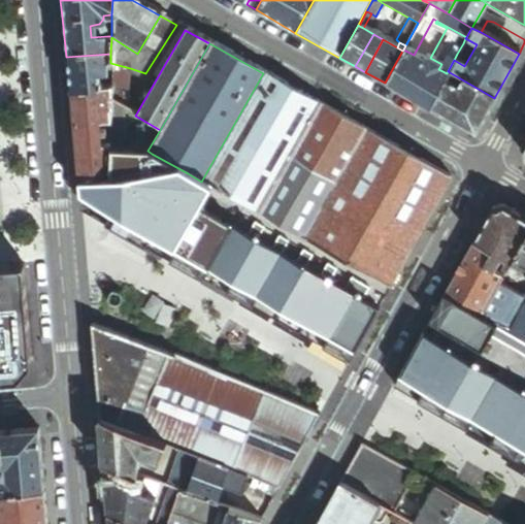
[(463,43),(457,54),(463,58),(468,47),(463,43)]
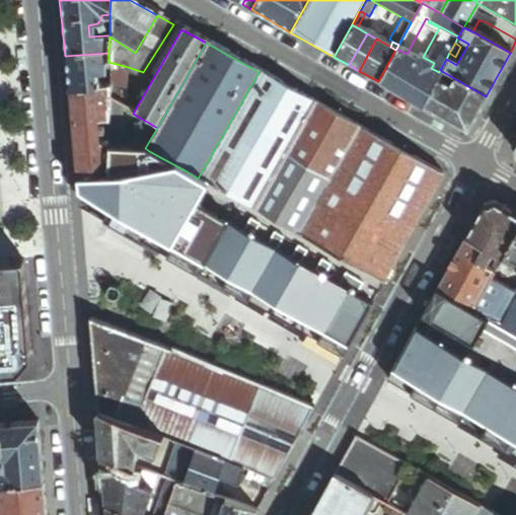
[(396,49),(395,50),(378,81),(421,104),(435,79),(436,76),(439,72),(431,68),(434,63),(423,57),(420,55),(417,60),(407,54),(396,49)]
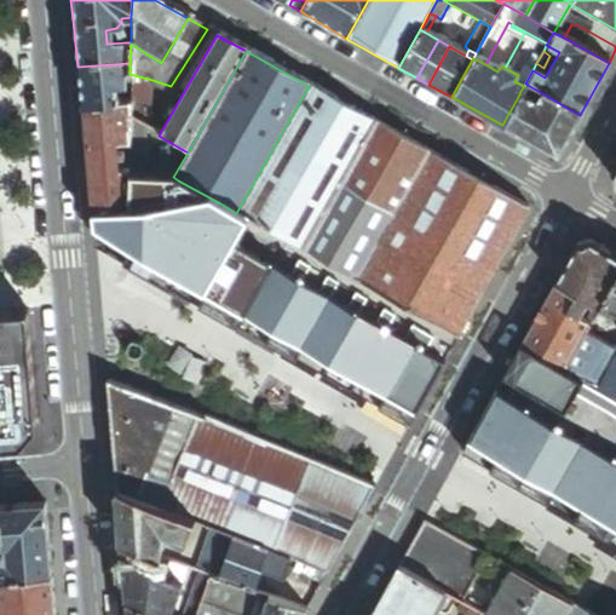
[(130,74),(130,63),(78,67),(80,93),(81,108),(114,105),(114,90),(120,88),(122,87),(122,86),(124,84),(124,78),(128,79),(130,74)]
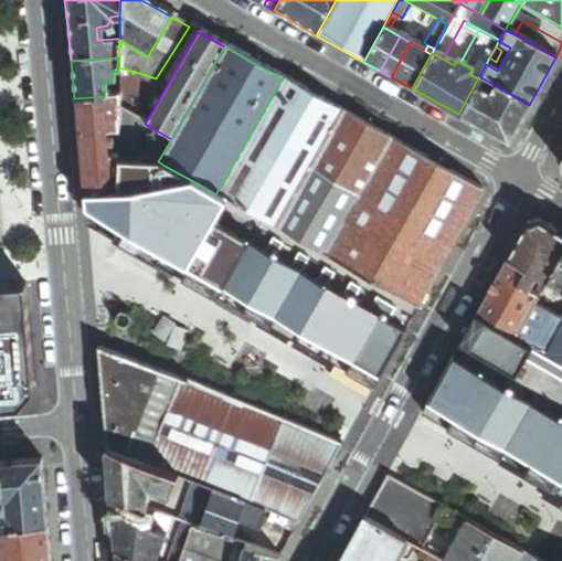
[(139,73),(118,67),(117,72),(117,85),(117,92),(139,105),(139,73)]
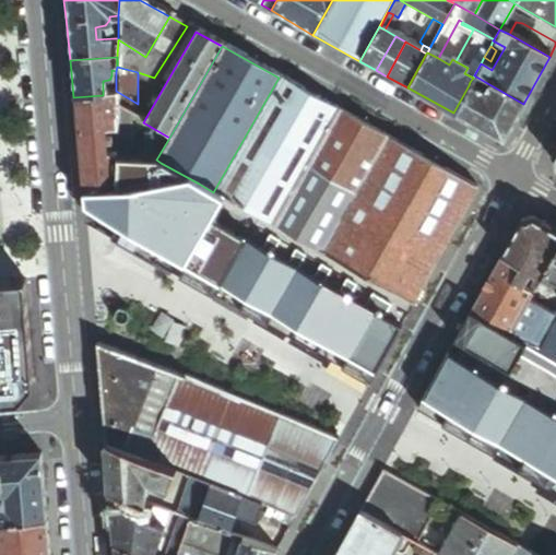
[(487,83),(474,75),(473,78),(470,82),(476,85),(484,90),(487,83)]
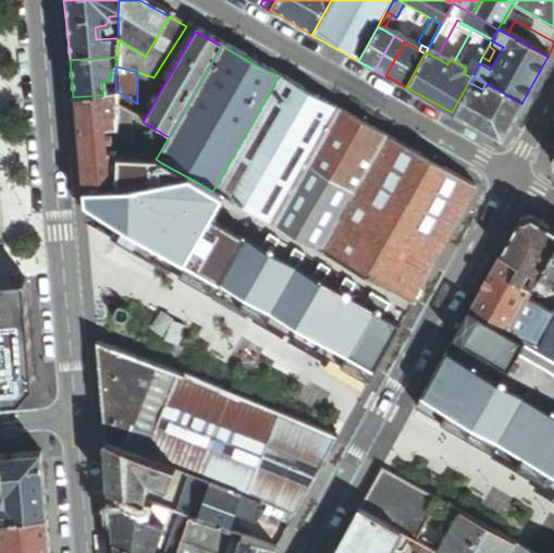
[(334,110),(278,77),(212,192),(251,214),(257,217),(269,224),(334,110)]
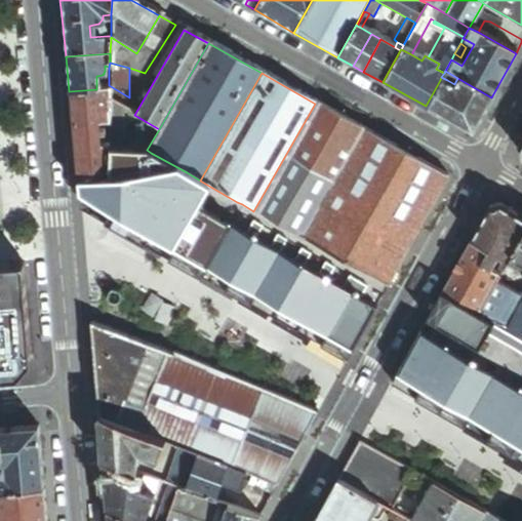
[(445,83),(440,80),(426,106),(472,132),(491,97),(457,78),(454,84),(452,87),(445,83)]
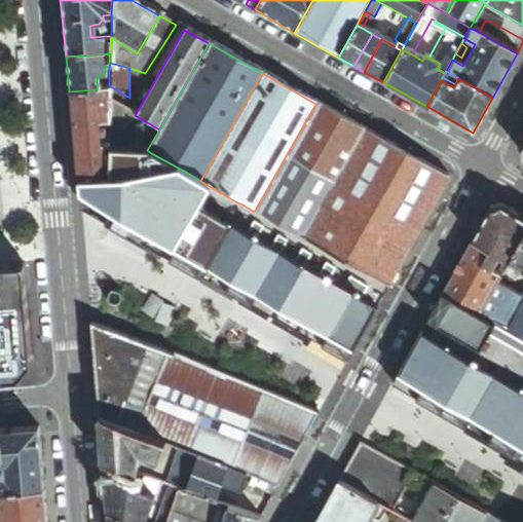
[(108,100),(123,109),(129,98),(109,85),(109,87),(109,89),(108,100)]
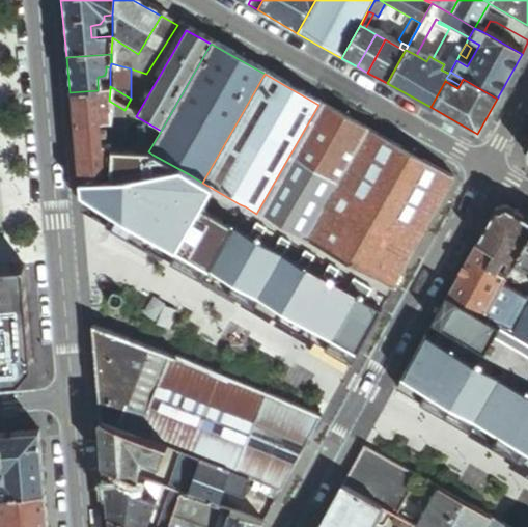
[(108,126),(109,101),(110,90),(98,90),(70,92),(72,115),(78,184),(109,187),(107,159),(107,146),(103,147),(98,147),(96,127),(103,126),(108,126)]
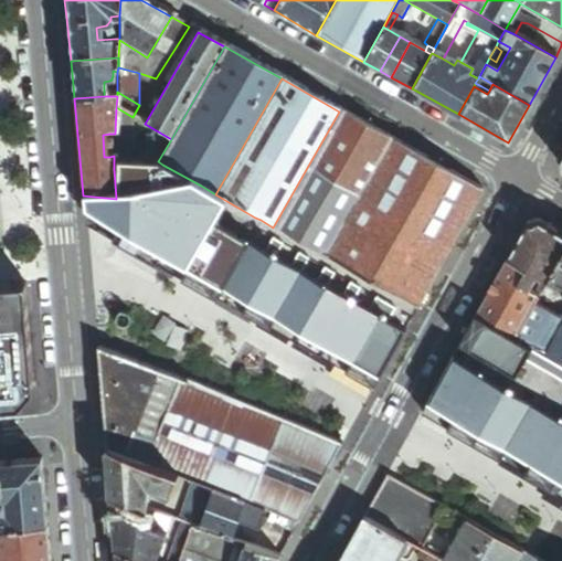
[(389,140),(339,112),(273,228),(322,256),(354,200),(389,140)]
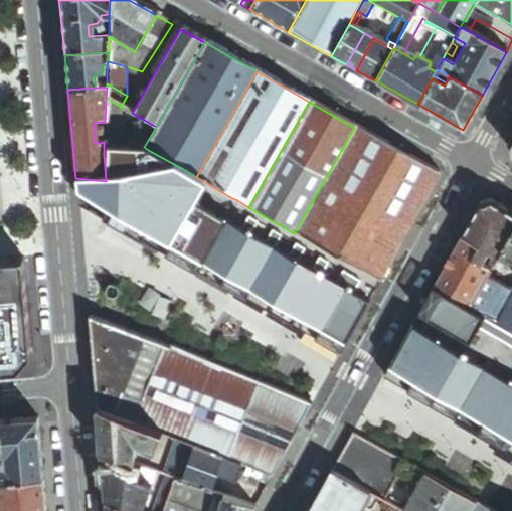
[(431,170),(354,128),(323,182),(407,229),(433,182),(425,178),(431,170)]
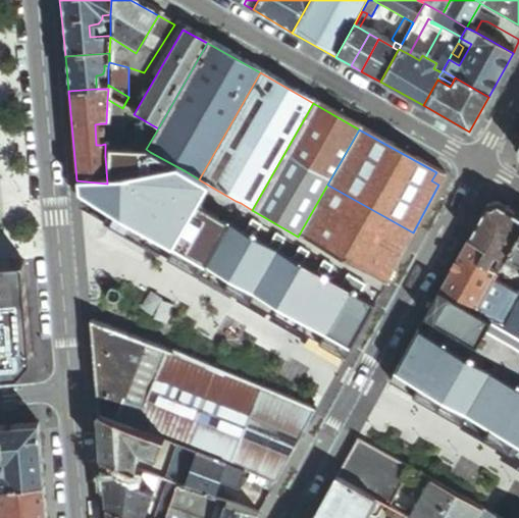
[(352,348),(376,299),(167,172),(112,183),(107,184),(71,187),(70,202),(352,348)]
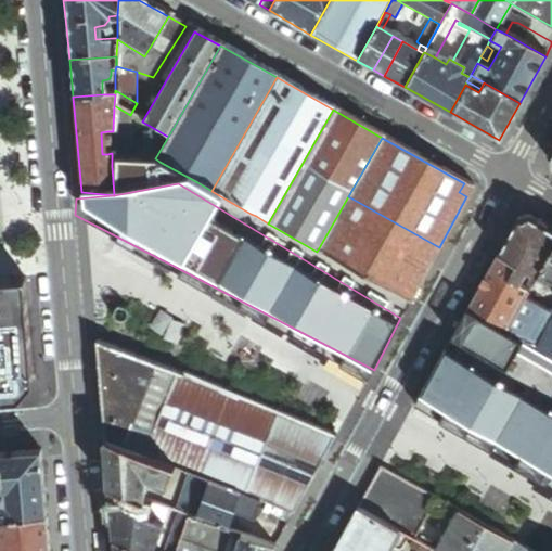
[(472,188),(464,183),(459,192),(466,196),(472,188)]
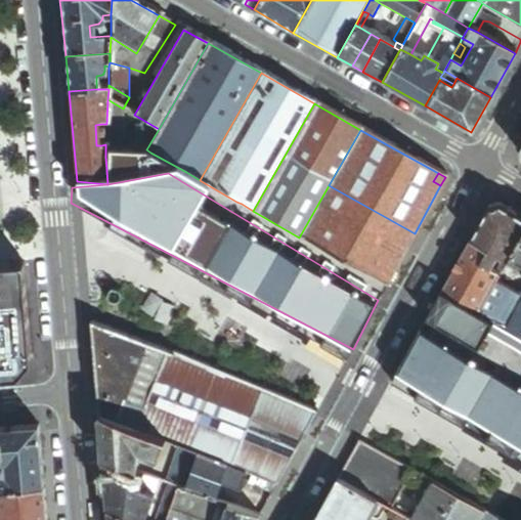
[(415,233),(329,185),(299,237),(332,256),(385,287),(415,233)]
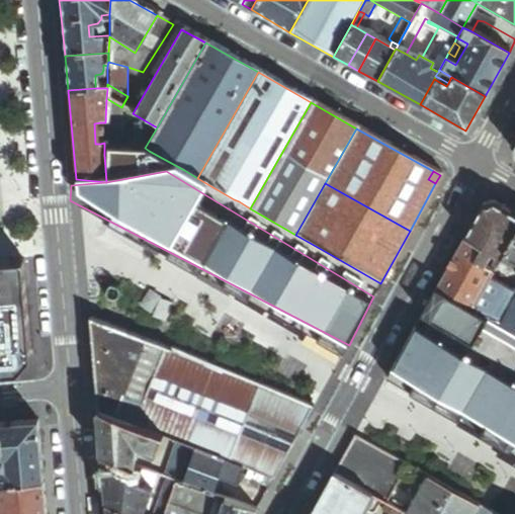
[(499,260),(499,259),(514,230),(514,218),(490,203),(481,206),(462,240),(489,255),(495,258),(499,260)]
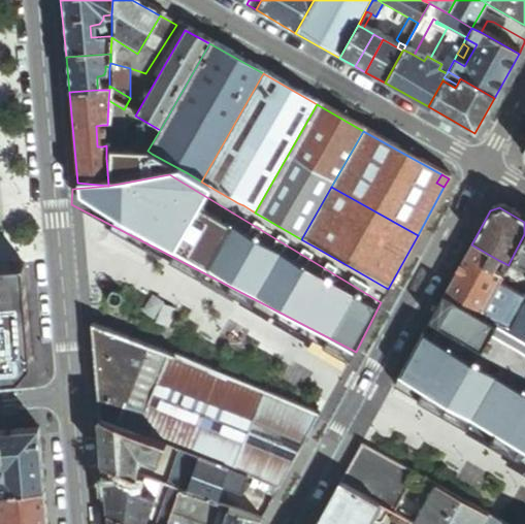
[(524,234),(509,264),(514,267),(519,270),(522,275),(524,277),(524,234)]
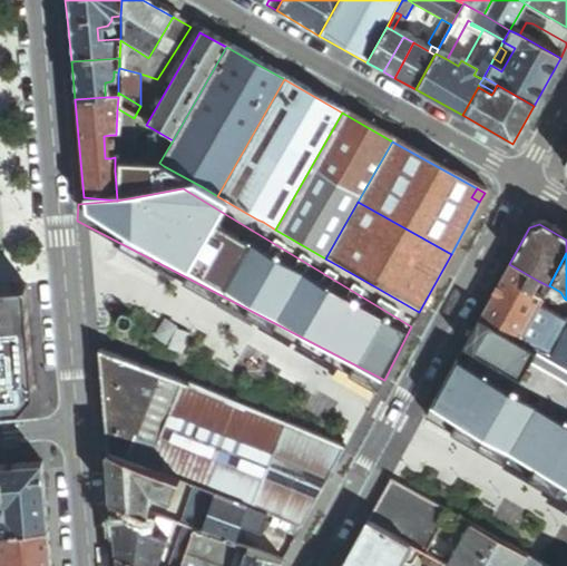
[(529,296),(538,281),(509,264),(504,275),(522,286),(520,291),(529,296)]
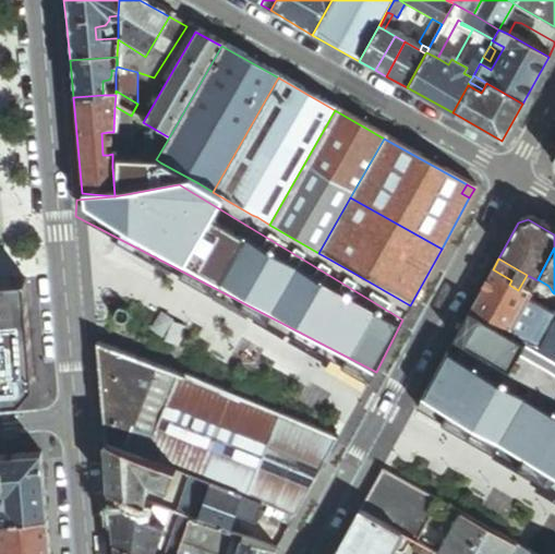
[(507,334),(526,301),(528,296),(527,296),(518,290),(509,285),(511,280),(493,269),(468,313),(491,326),(506,335),(507,334)]
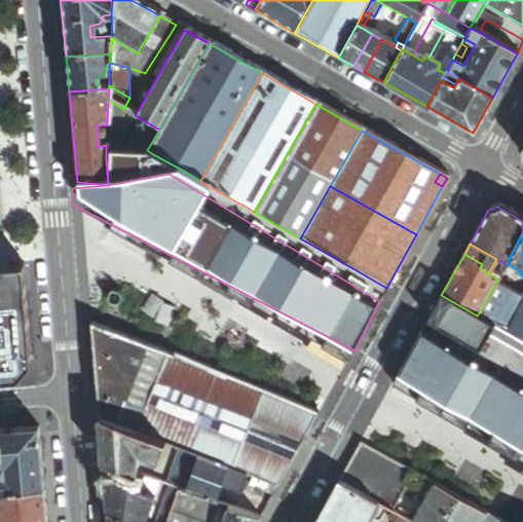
[(502,262),(496,259),(488,273),(496,278),(501,268),(499,267),(502,262)]
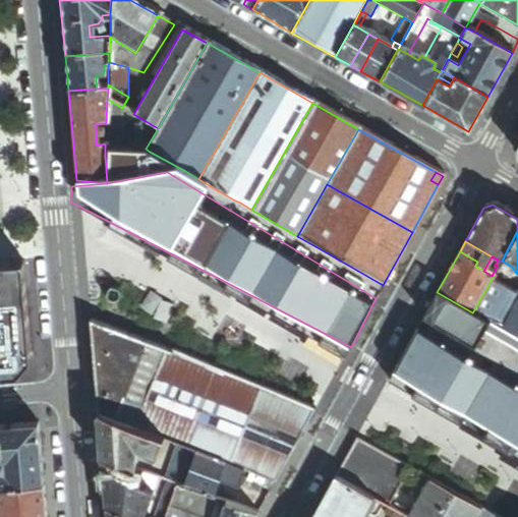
[(507,264),(502,261),(502,262),(499,267),(504,270),(507,264)]
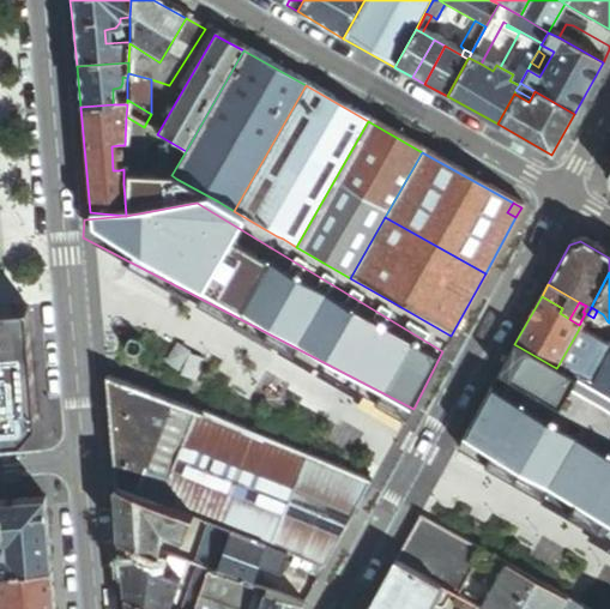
[(6,313),(0,313),(0,446),(23,444),(37,426),(28,311),(6,313)]
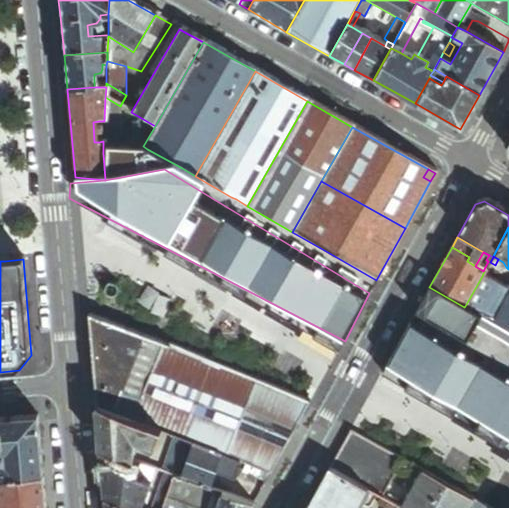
[(482,276),(487,279),(495,265),(490,262),(484,271),(482,276)]
